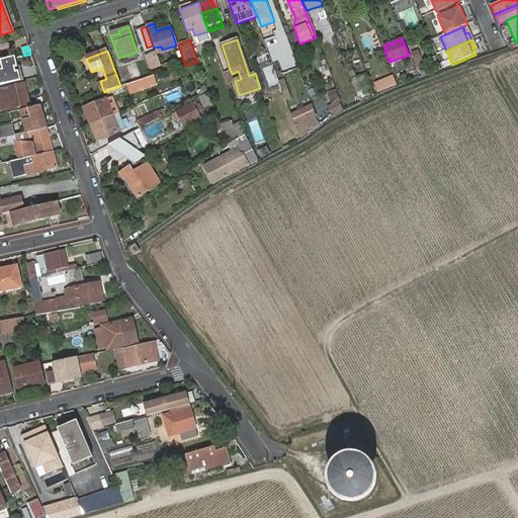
[(418,51),(412,53),(417,68),(424,65),(418,51)]
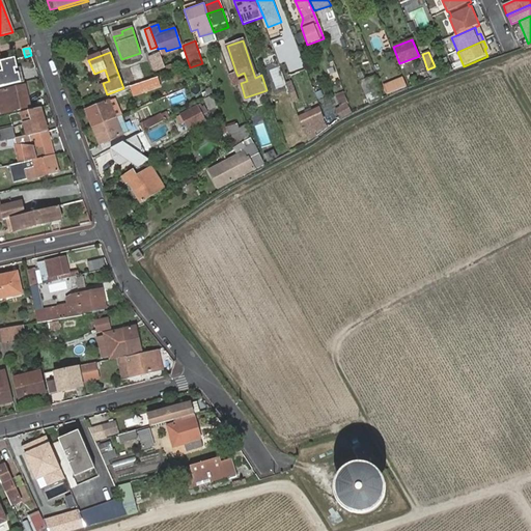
[(0,89),(23,84),(16,58),(1,61),(4,73),(0,73),(0,89)]
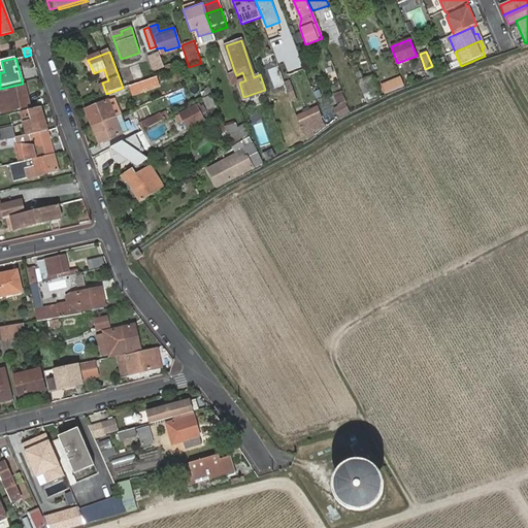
[(285,64),(279,66),(283,77),(289,75),(285,64)]
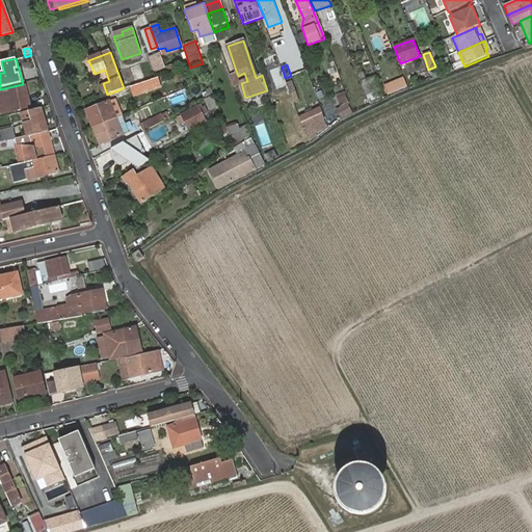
[(272,71),(276,86),(284,84),(280,69),(272,71)]
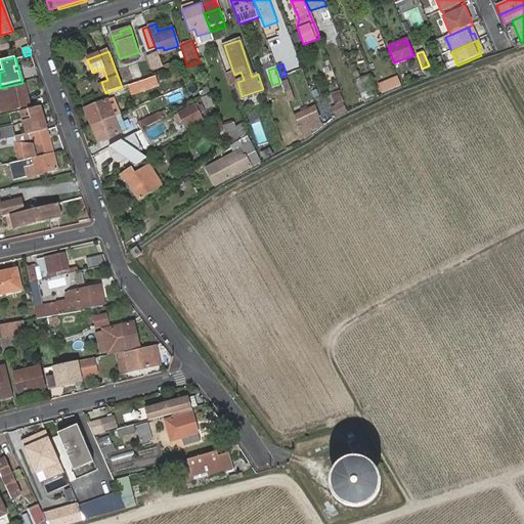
[(232,70),(226,72),(230,84),(237,82),(234,75),(232,70)]
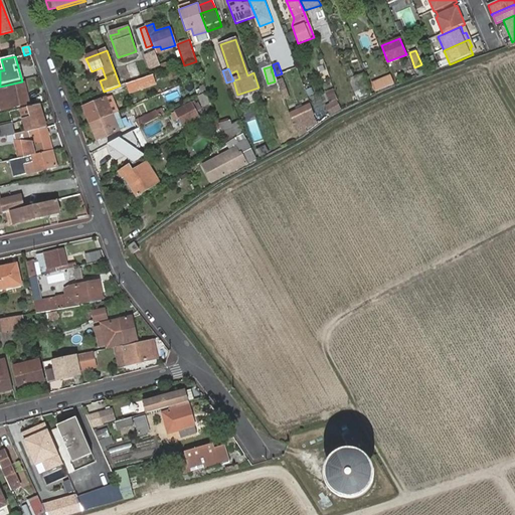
[(236,70),(230,73),(233,80),(239,78),(236,70)]
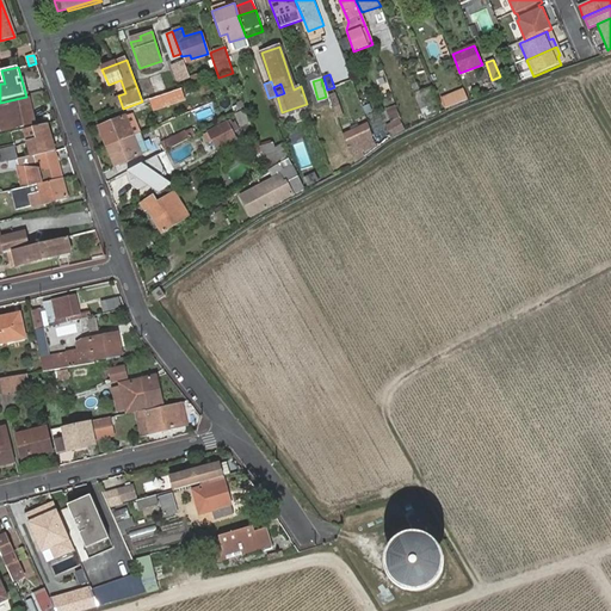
[(414,93),(420,106),(434,102),(430,88),(414,93)]
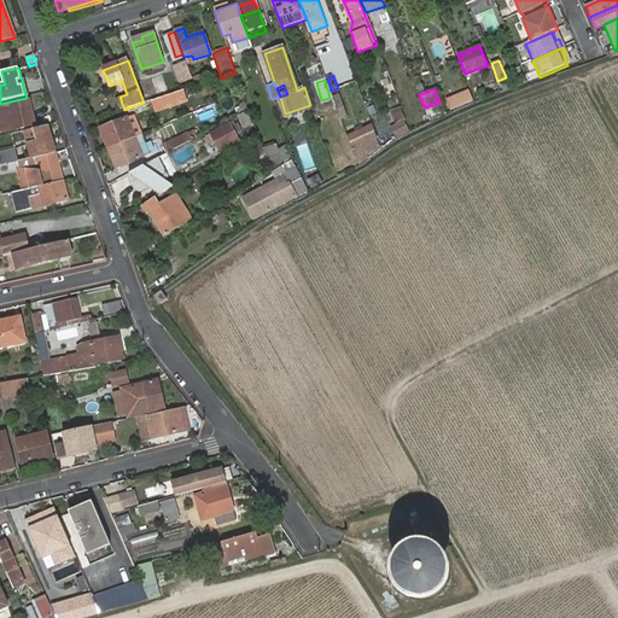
[(467,99),(464,89),(444,97),(449,106),(467,99)]
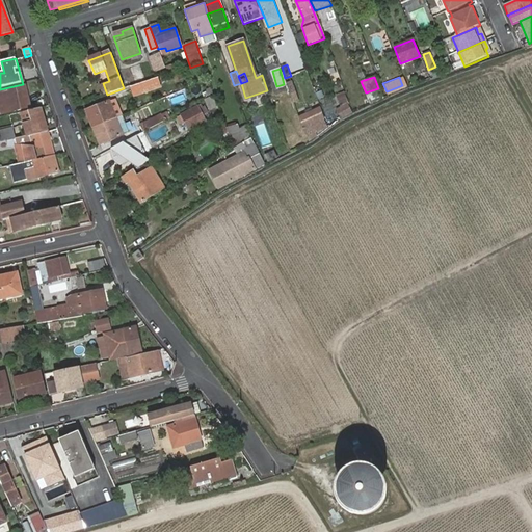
[(157,78),(151,80),(151,81),(130,87),(133,95),(160,86),(157,78)]
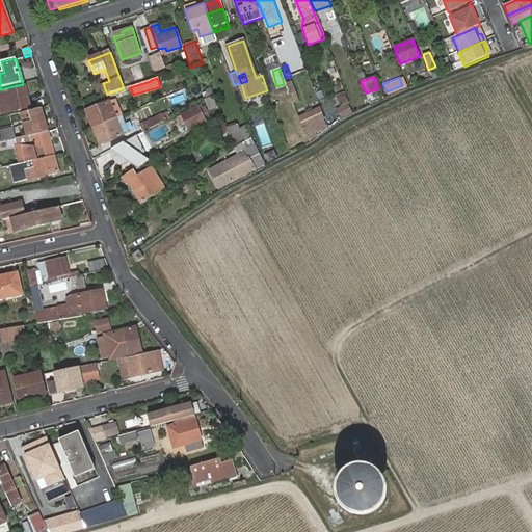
[(0,91),(0,105),(2,114),(30,108),(25,86),(0,91)]
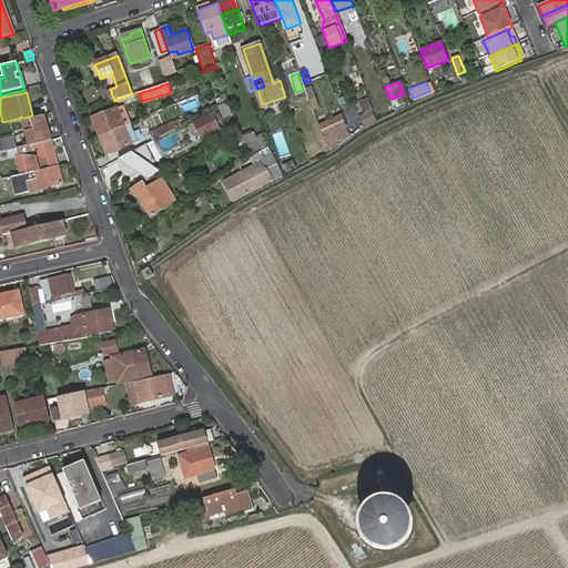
[(313,95),(307,97),(312,109),(317,108),(313,95)]
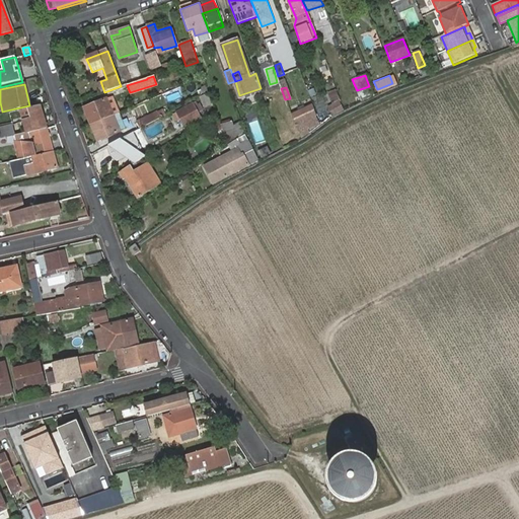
[(84,107),(91,124),(113,115),(105,99),(84,107)]
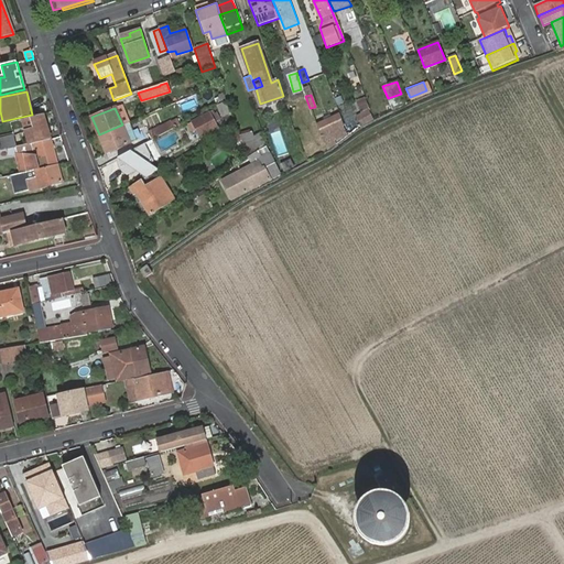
[(365,112),(355,117),(359,126),(369,120),(365,112)]
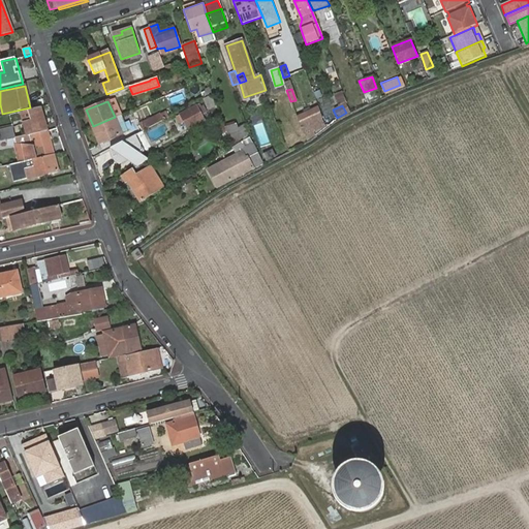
[(181,115),(189,129),(206,121),(197,106),(181,115)]
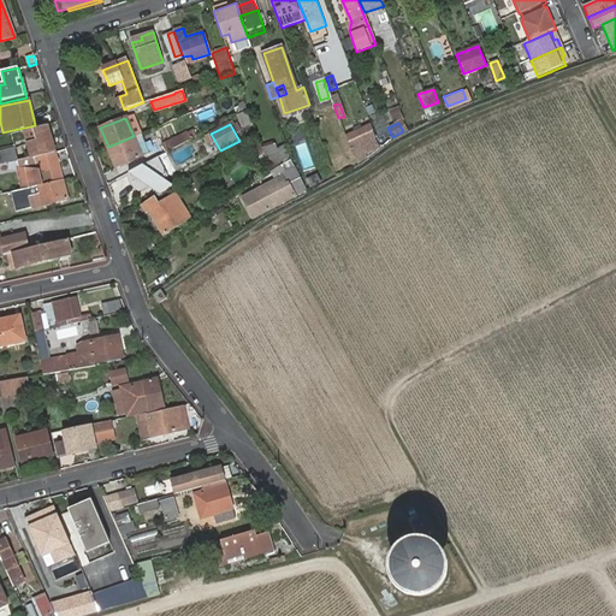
[(47,126),(24,131),(34,159),(36,159),(54,154),(57,154),(47,126)]
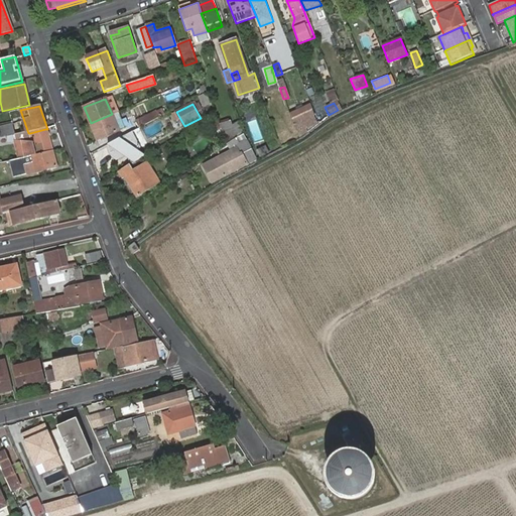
[(299,136),(302,134),(300,130),(317,122),(311,107),(289,115),(292,124),(299,136)]
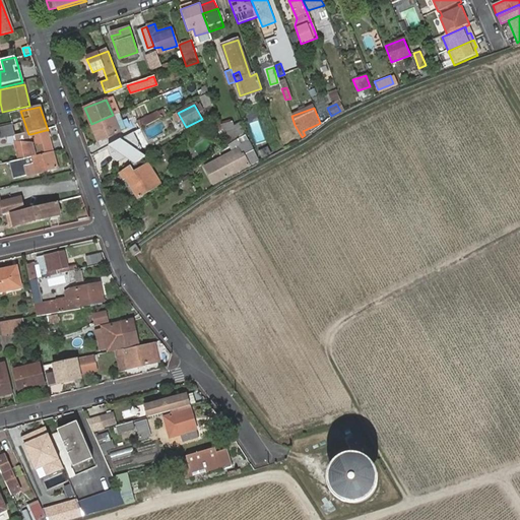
[(136,122),(140,129),(167,115),(163,109),(136,122)]
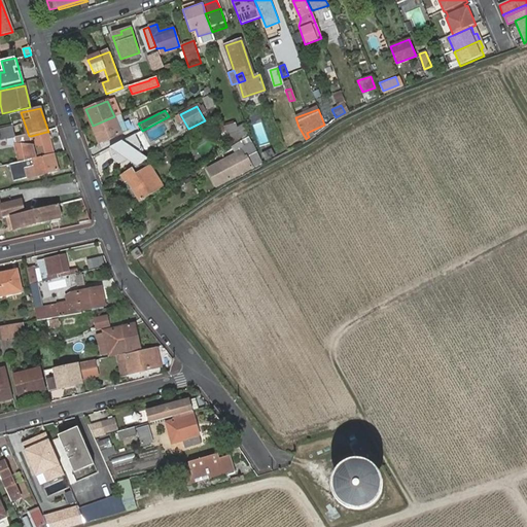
[(119,114),(114,116),(121,133),(127,131),(119,114)]
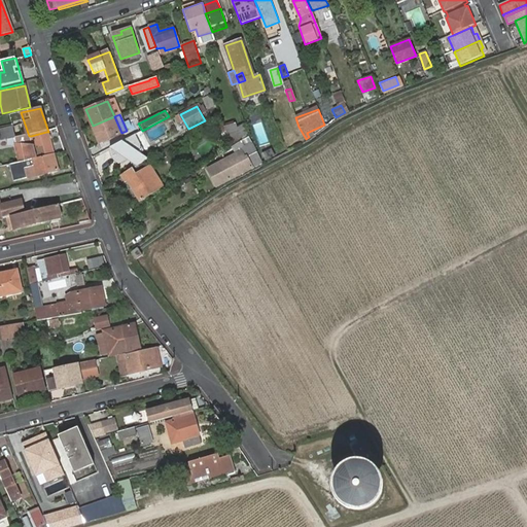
[(114,116),(93,126),(100,142),(121,133),(114,116)]
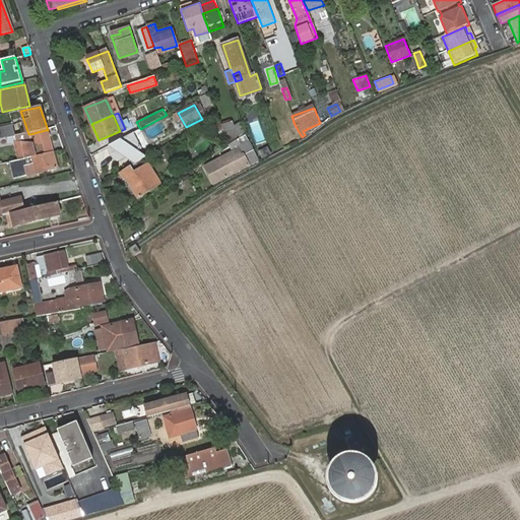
[(221,125),(228,138),(230,145),(240,138),(239,135),(246,132),(243,121),(235,125),(233,120),(221,125)]
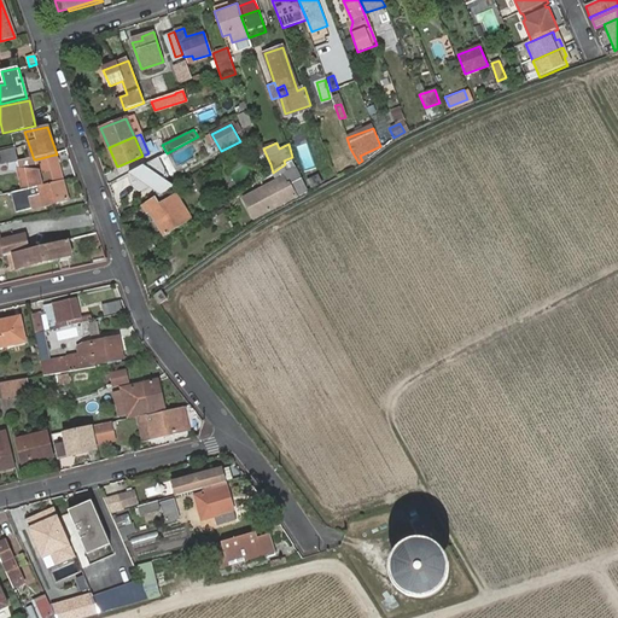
[(263,149),(262,144),(257,146),(264,167),(270,164),(263,149)]
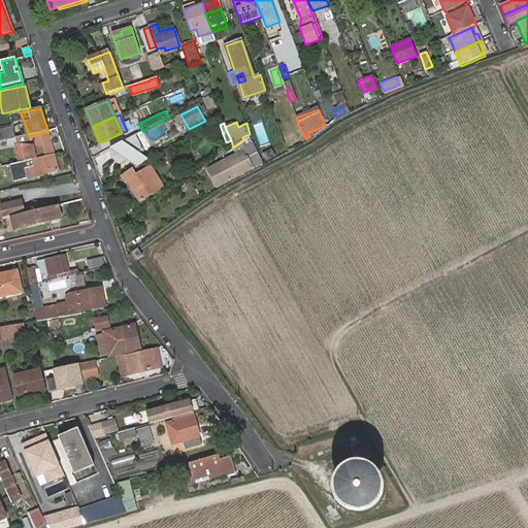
[(0,131),(0,141),(18,138),(17,128),(0,131)]
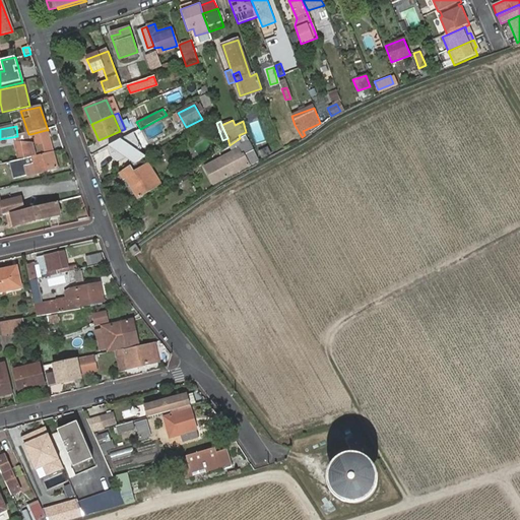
[(15,136),(22,159),(25,159),(34,157),(35,157),(54,152),(48,130),(46,130),(30,134),(28,134),(23,134),(17,136),(15,136)]
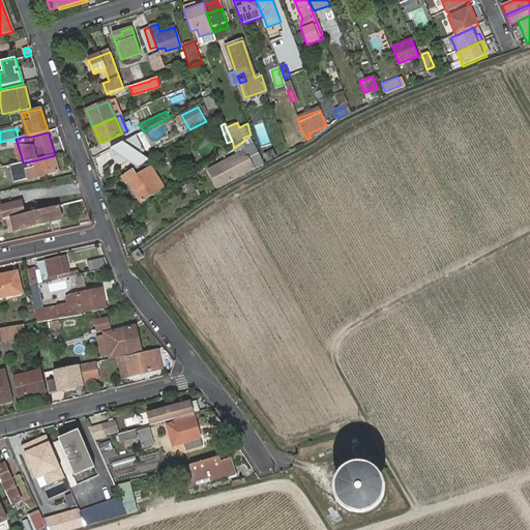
[(122,142),(111,148),(111,151),(112,156),(113,158),(116,162),(118,163),(119,164),(127,159),(138,167),(149,159),(140,153),(144,151),(136,135),(122,142)]
